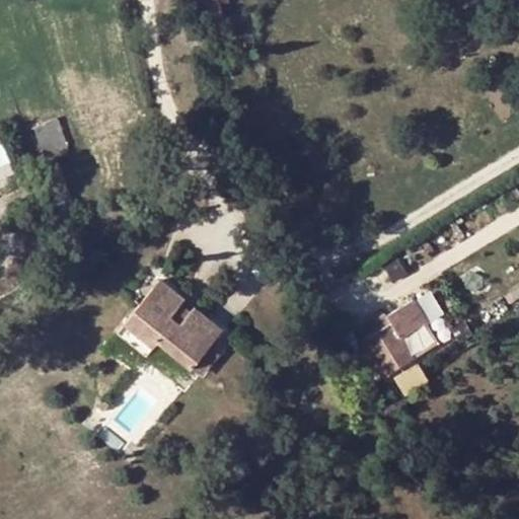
[(43,149),(61,209),(73,205),(60,157),(69,153),(65,141),(43,149)]
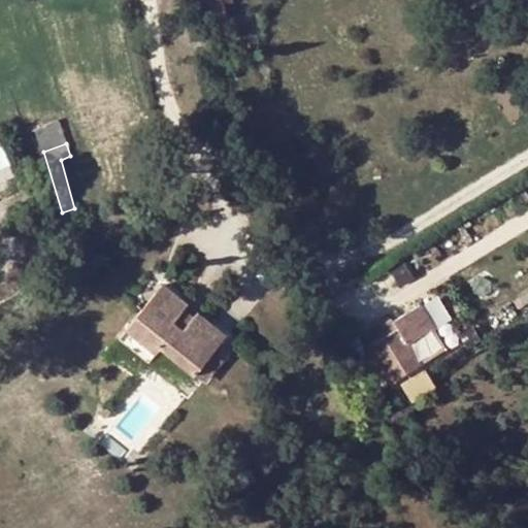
[(137,319),(203,367),(228,334),(197,310),(188,323),(178,317),(188,304),(163,285),(137,319)]
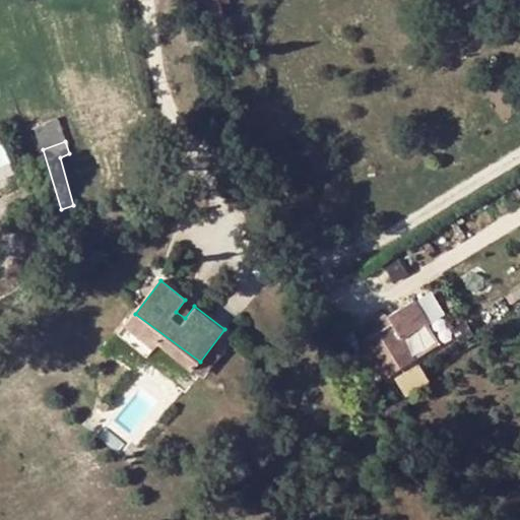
[(417,326),(404,304),(385,315),(390,325),(397,338),(417,326)]
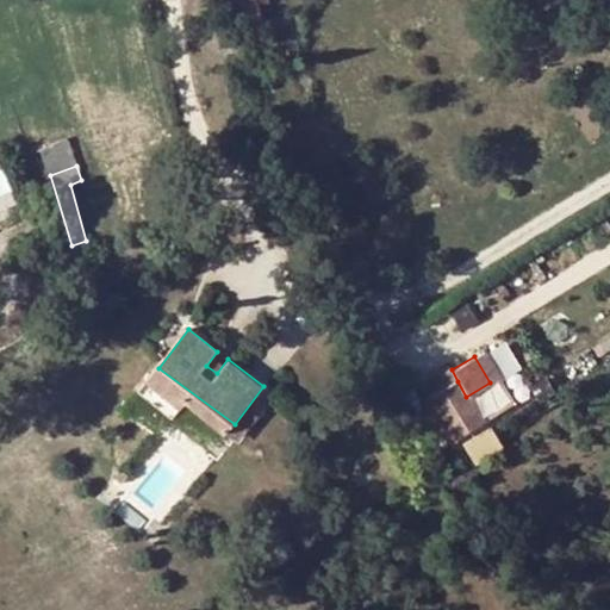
[(228,434),(235,424),(159,368),(141,391),(179,419),(190,405),(228,434)]
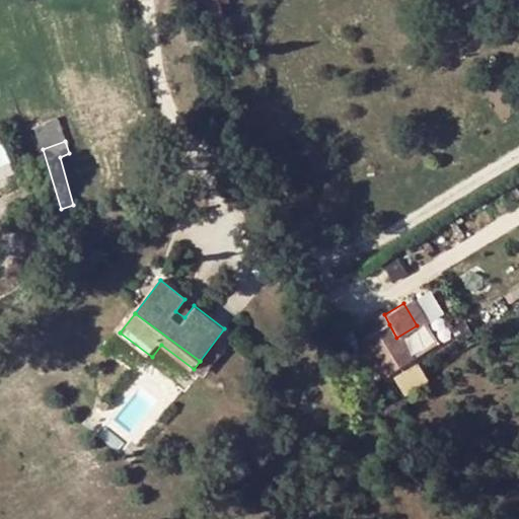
[(384,314),(358,329),(362,339),(389,324),(384,314)]
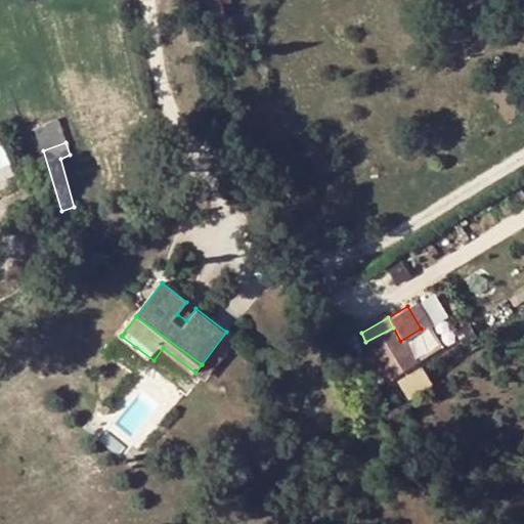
[(413,363),(400,341),(393,328),(365,342),(387,379),(413,363)]
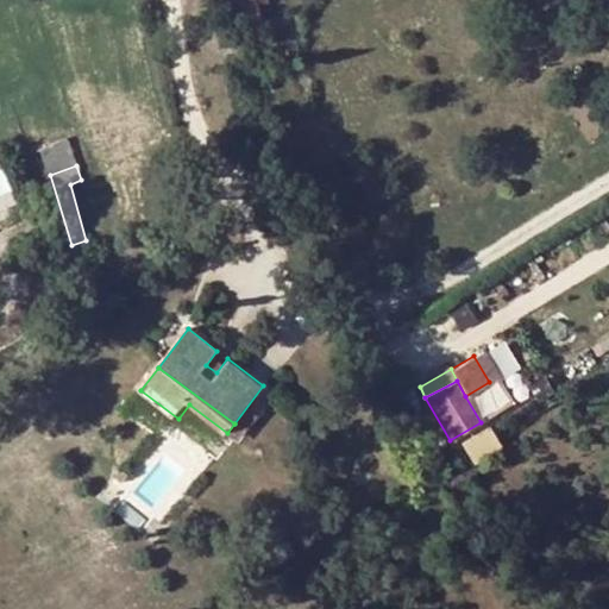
[(470,449),(472,451),(485,444),(482,438),(470,449)]
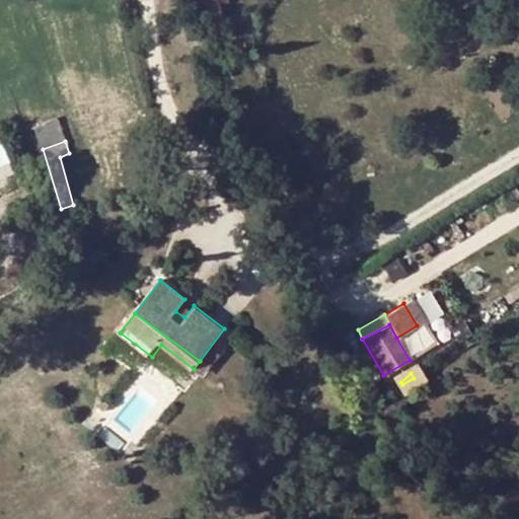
[(402,384),(415,394),(423,387),(414,378),(402,384)]
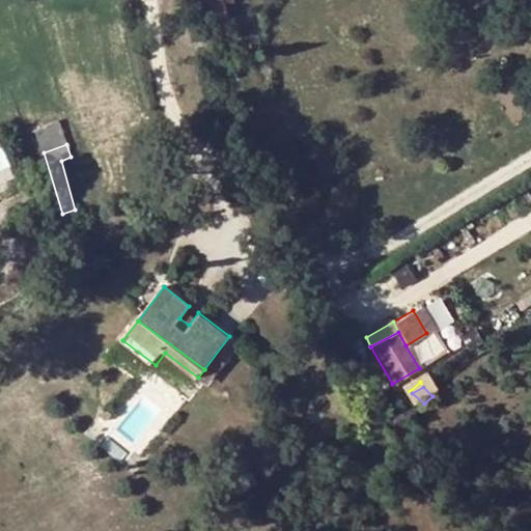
[(275,459),(281,468),(289,464),(281,449),(273,455),(275,459)]
